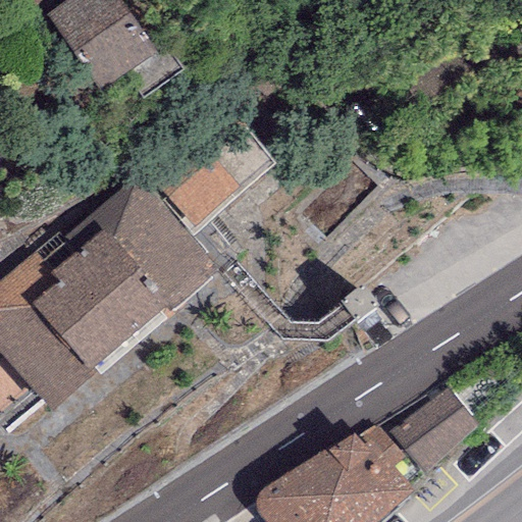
[(65,0),(45,14),(99,89),(155,49),(119,0),(65,0)]
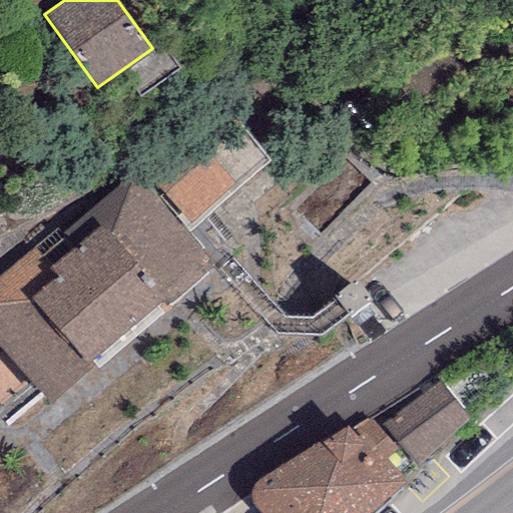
[(224,103),(136,177),(185,233),(269,161),(224,103)]
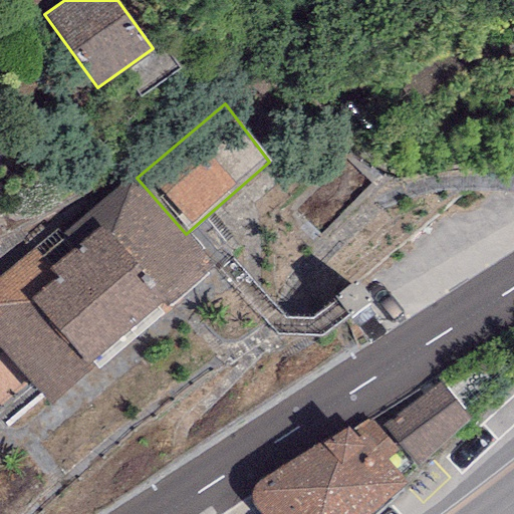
[(0,346),(3,350),(50,405),(93,366),(97,370),(215,268),(186,234),(137,178),(132,173),(62,233),(57,227),(0,276),(0,346)]
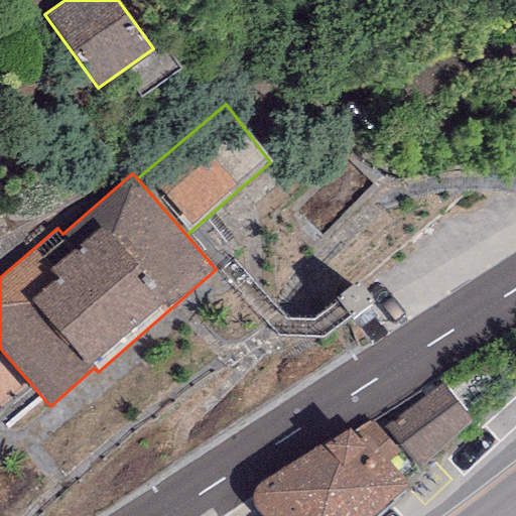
[(443,380),(383,425),(419,466),(472,417),(443,380)]
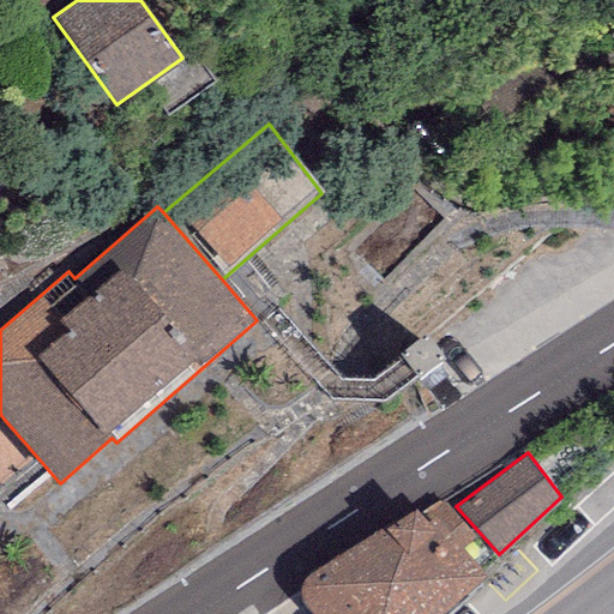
[(441,613),(486,576),(437,521),(429,527),(415,511),(312,572),(302,577),(300,588),(301,600),(305,609),(308,613),(441,613)]
